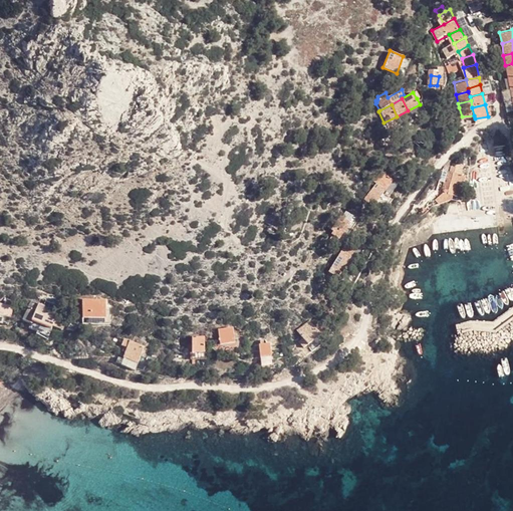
[(369,178),(372,180),(380,170),(377,168),(369,178)]
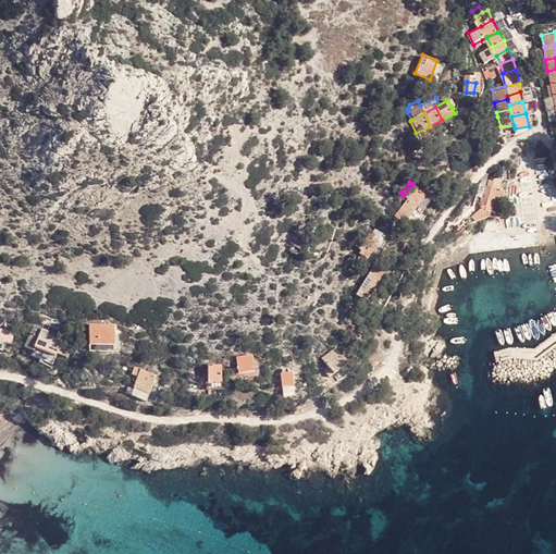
[(412,184),(404,195),(407,198),(417,205),(425,193),(412,184)]
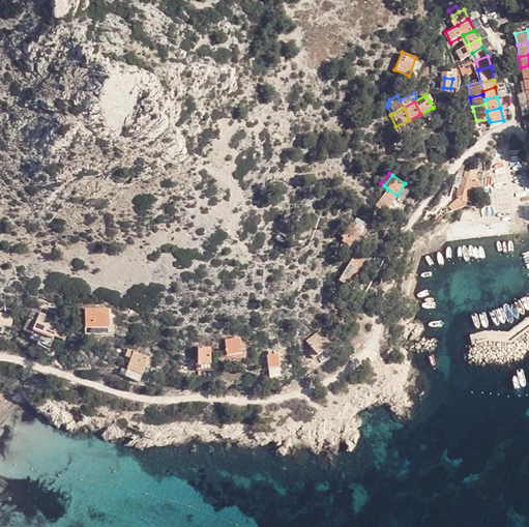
[(454,193),(461,194),(463,187),(466,176),(460,175),(459,180),(454,193)]
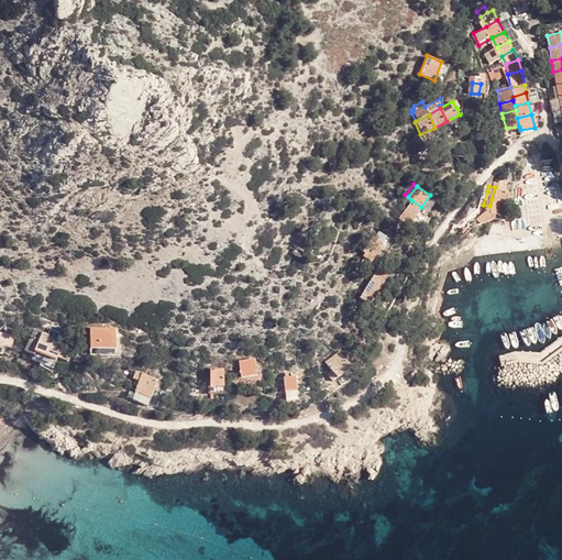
[(503,202),(506,190),(497,188),(495,187),(492,199),(503,202)]
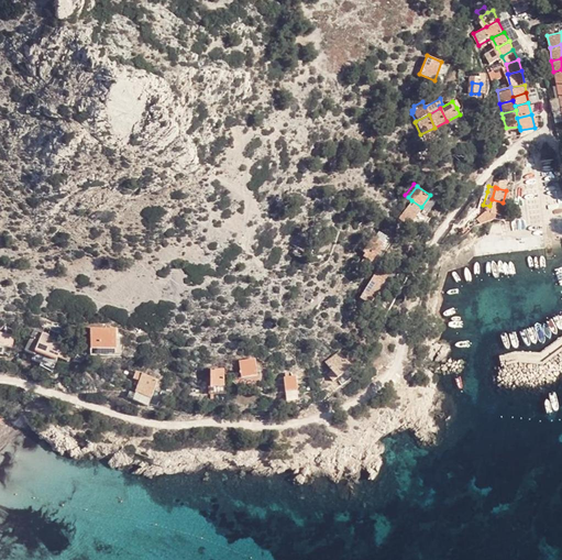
[(503,202),(492,199),(489,206),(488,210),(499,213),(503,202)]
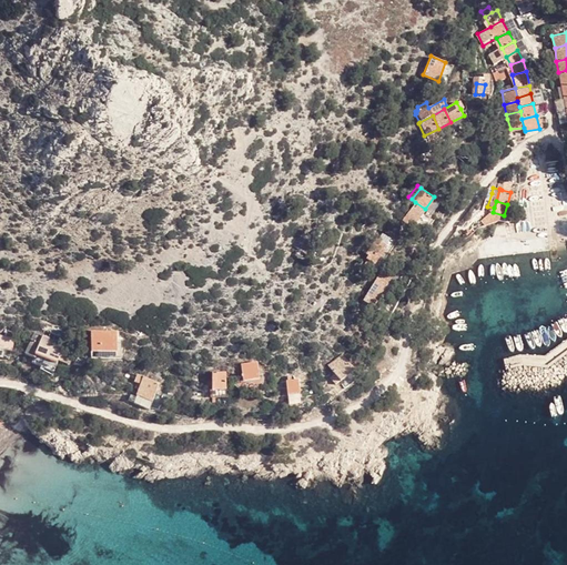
[(403,220),(413,228),(414,225),(425,209),(415,202),(403,220)]
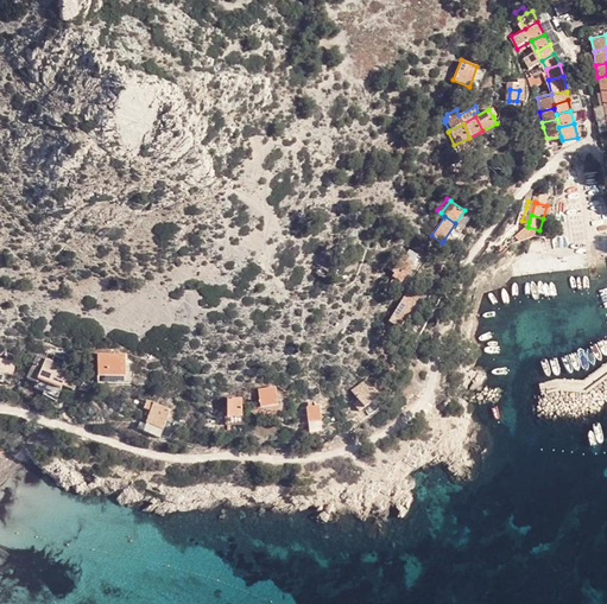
[(340,264),(321,250),(314,260),(333,274),(340,264)]
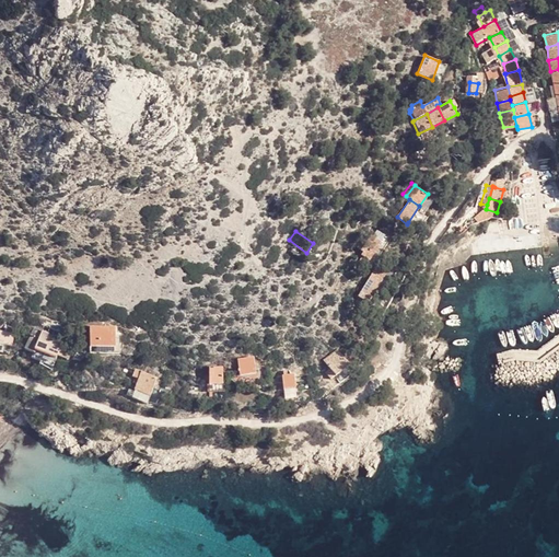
[(377,240),(367,238),(362,255),(367,256),(365,260),(368,260),(367,264),(372,265),(377,240)]
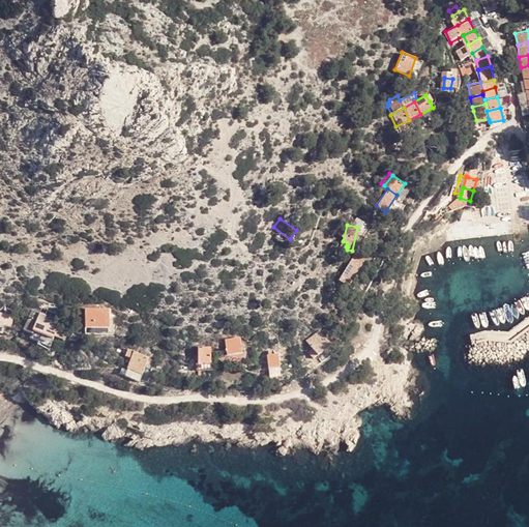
[(360,251),(344,283),(351,287),(360,270),(362,271),(371,257),(378,261),(381,254),(365,246),(362,253),(360,251)]
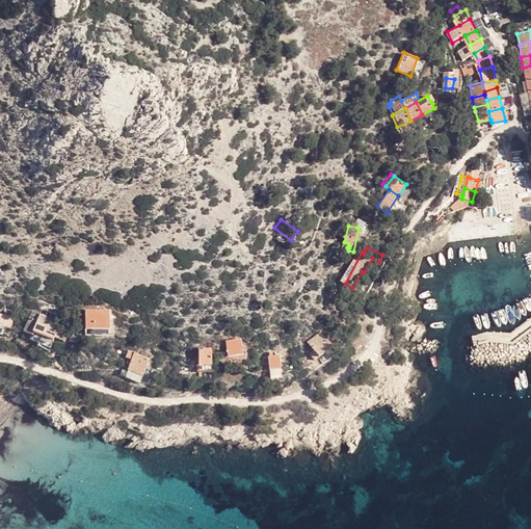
[(362,271),(352,288),(359,292),(370,274),(371,275),(379,262),(372,258),(364,272),(362,271)]
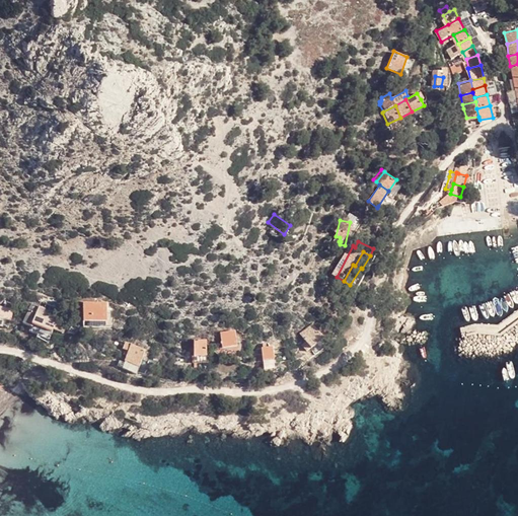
[(105,320),(105,300),(81,301),(81,320),(105,320)]
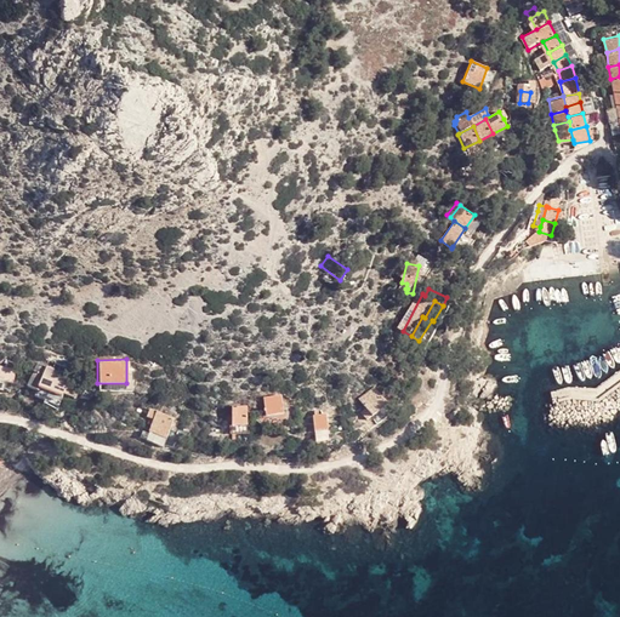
[(0,376),(11,380),(15,365),(0,360),(0,376)]
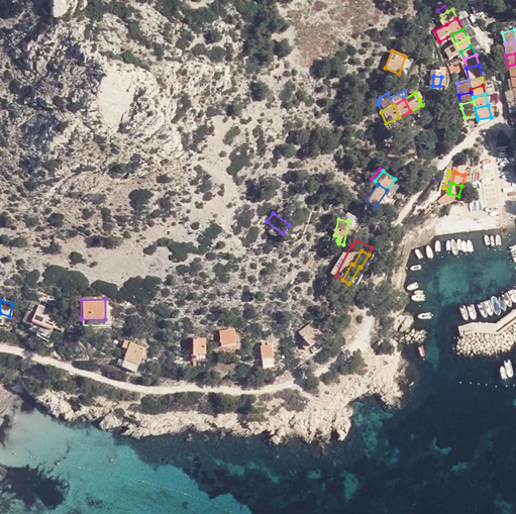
[(43,317),(37,315),(36,319),(31,317),(31,319),(28,328),(38,332),(43,317)]
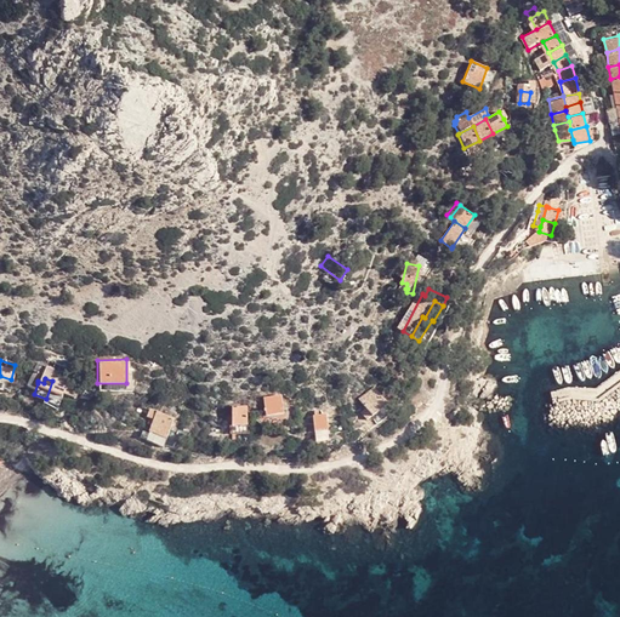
[(23,394),(33,398),(34,394),(38,383),(29,380),(23,394)]
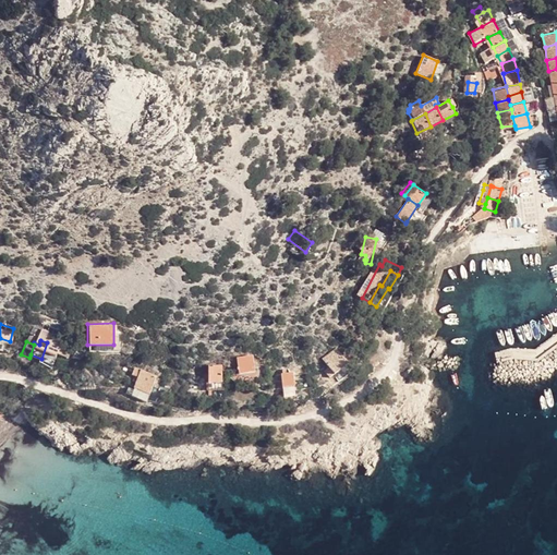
[(51,362),(56,351),(51,349),(52,345),(47,342),(41,359),(51,362)]
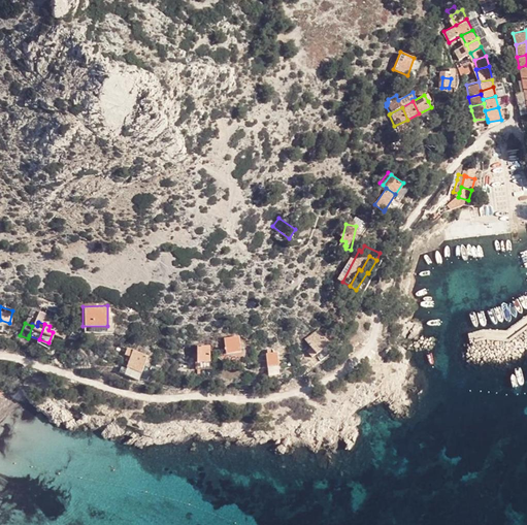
[(313,357),(316,355),(328,345),(316,330),(303,339),(309,348),(306,350),(313,357)]
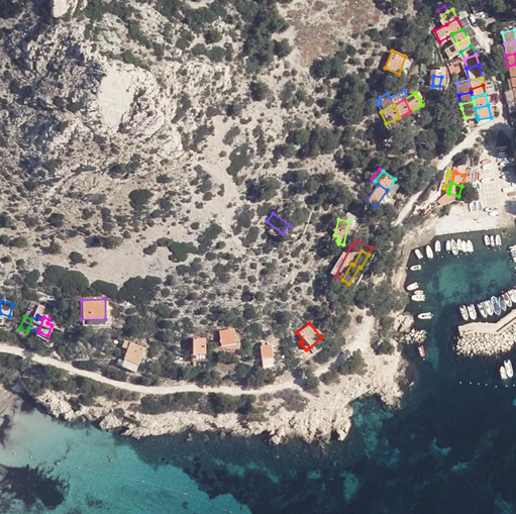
[(62,328),(52,325),(47,335),(58,338),(62,328)]
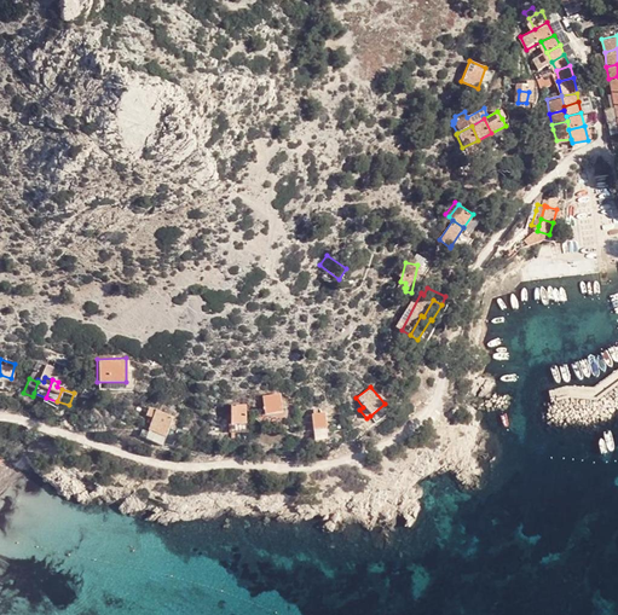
[(263,394),(265,412),(283,410),(281,392),(263,394)]
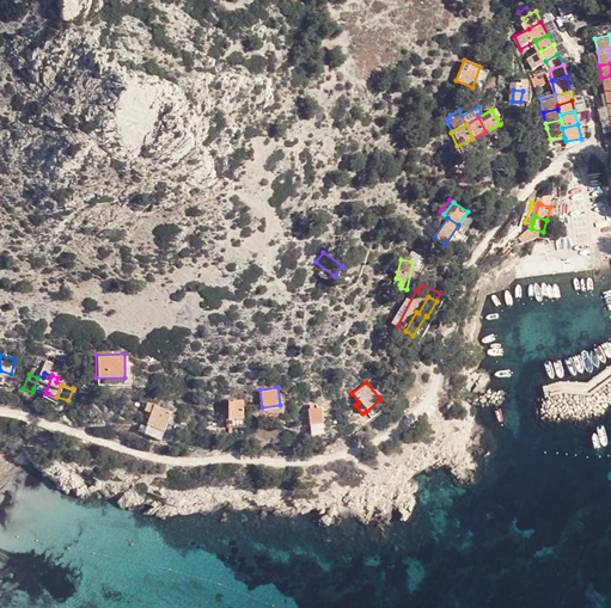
[(46,393),(34,388),(32,392),(30,397),(42,401),(46,393)]
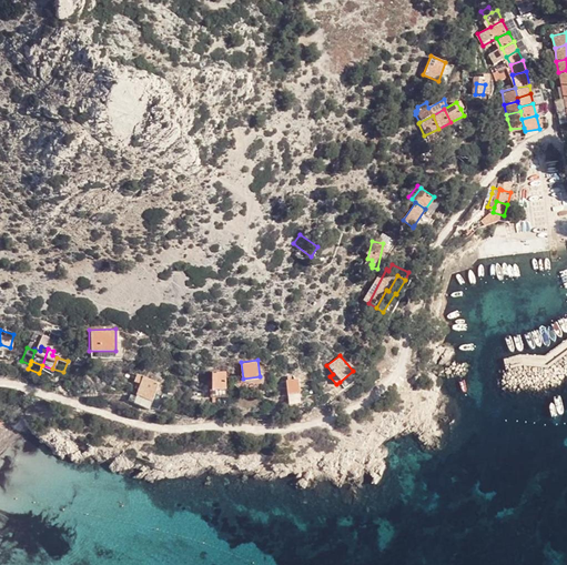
[(50,376),(52,369),(42,365),(39,373),(50,376)]
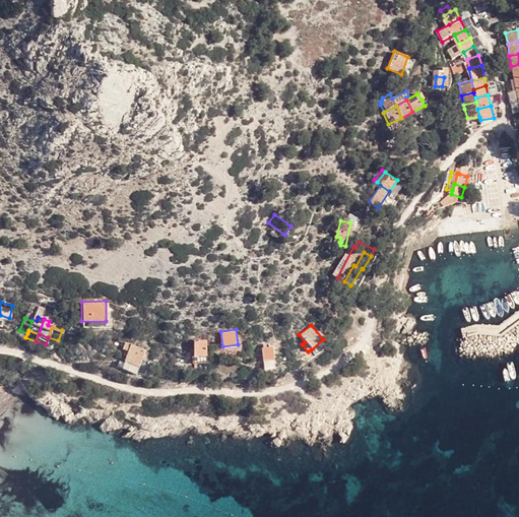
[(194,337),(193,353),(205,354),(206,338),(194,337)]
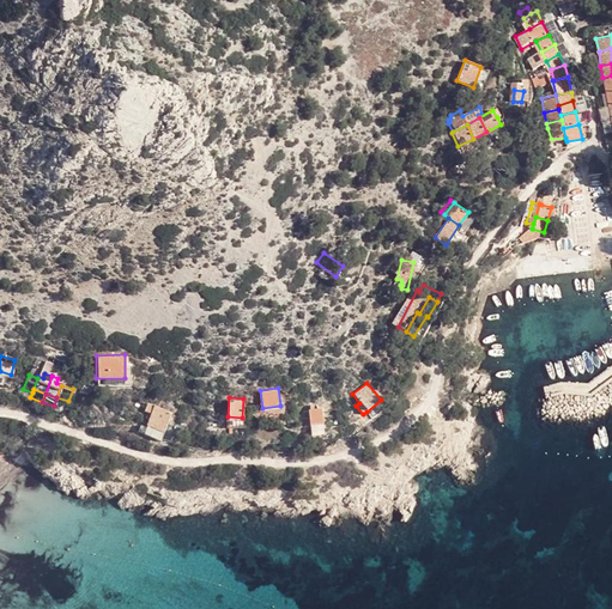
[(153,405),(146,425),(164,432),(171,412),(153,405)]
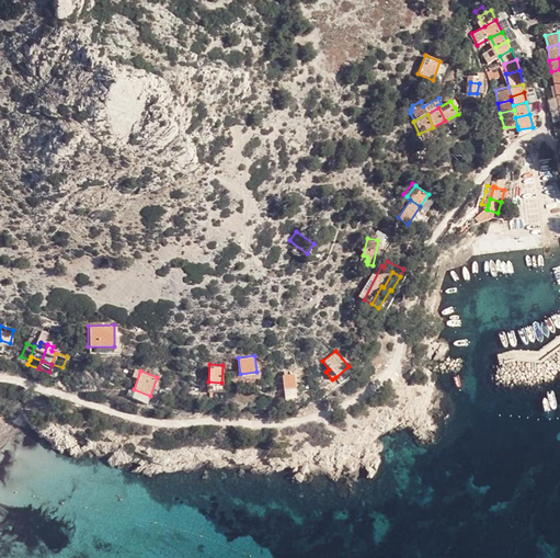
[(284,390),(296,388),(295,374),(282,376),(284,390)]
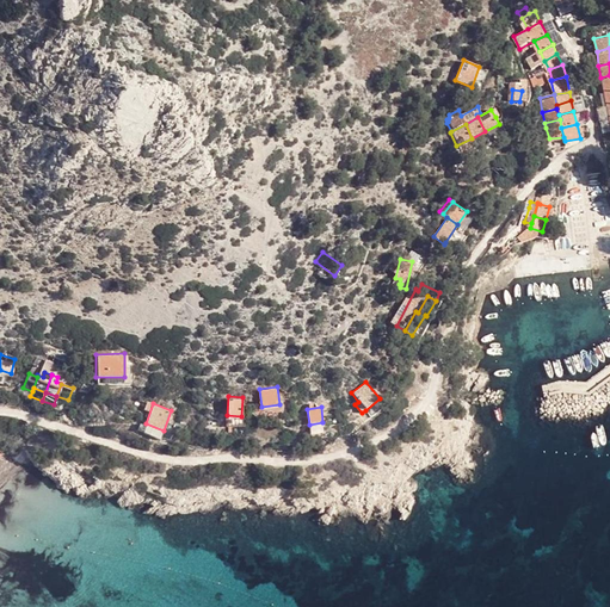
All buildings are outlined.
